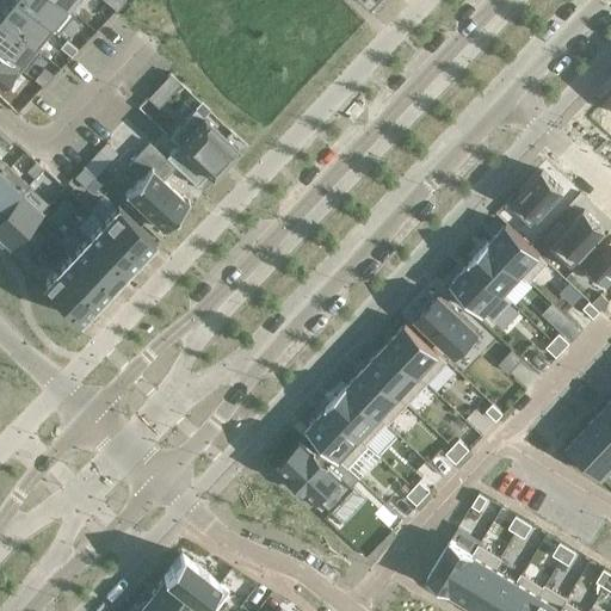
[(17,0),(11,0),(0,13),(0,18),(35,47),(50,26),(17,0)]
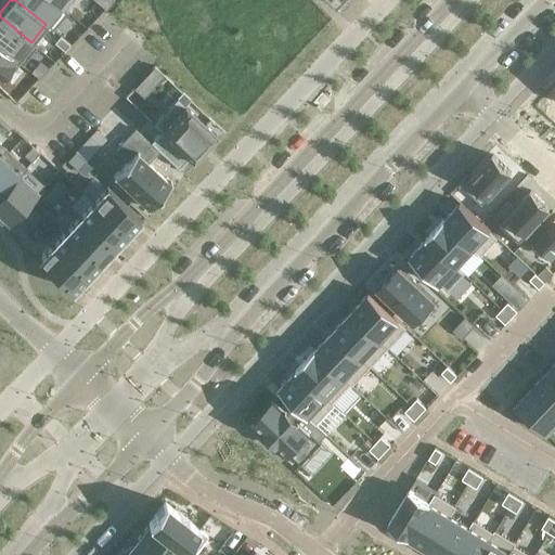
[(53,0),(15,0),(46,24),(52,29),(67,11),(61,7),(53,0)]
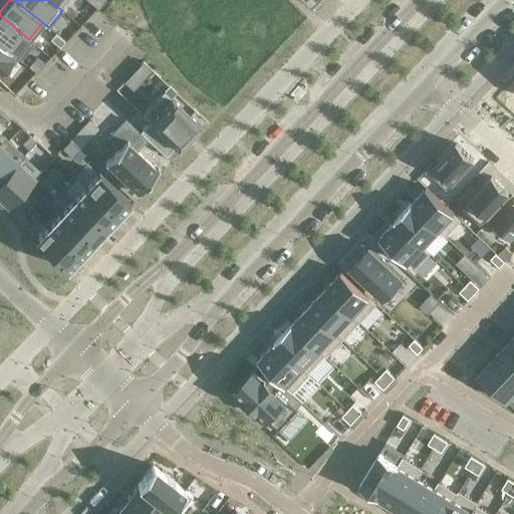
[(0,15),(0,43),(17,58),(20,60),(34,43),(29,39),(0,15)]
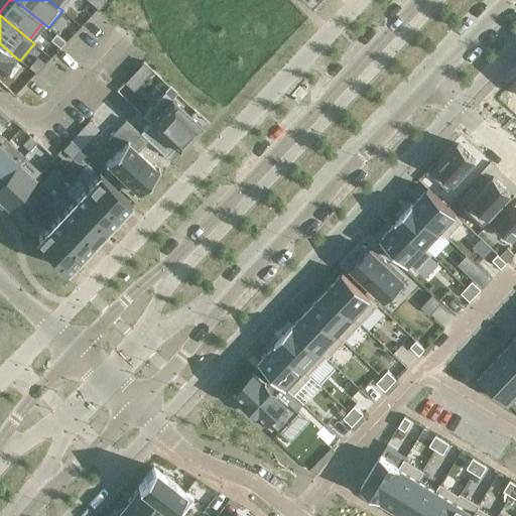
[(55,33),(50,40),(59,47),(65,41),(55,33)]
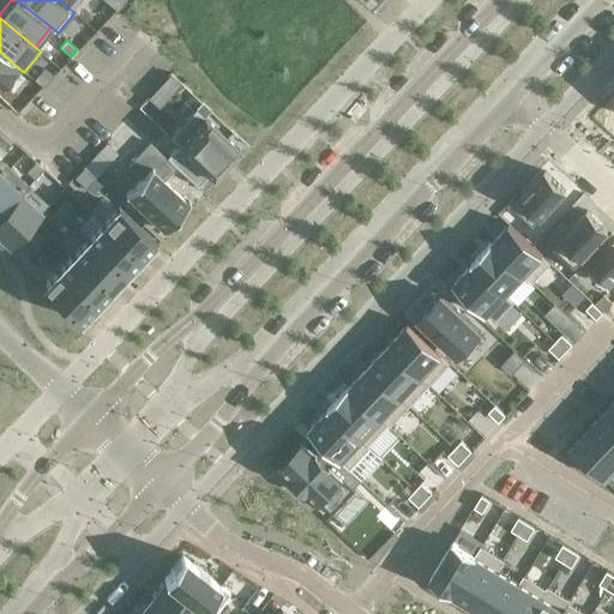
[(0,86),(4,90),(20,70),(0,52),(0,86)]
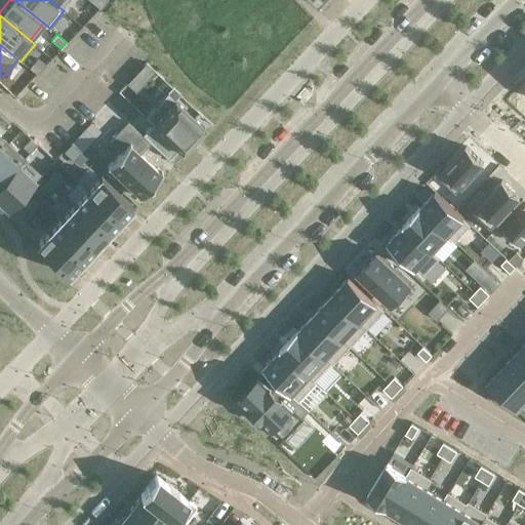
[(37,59),(29,70),(36,75),(43,66),(37,59)]
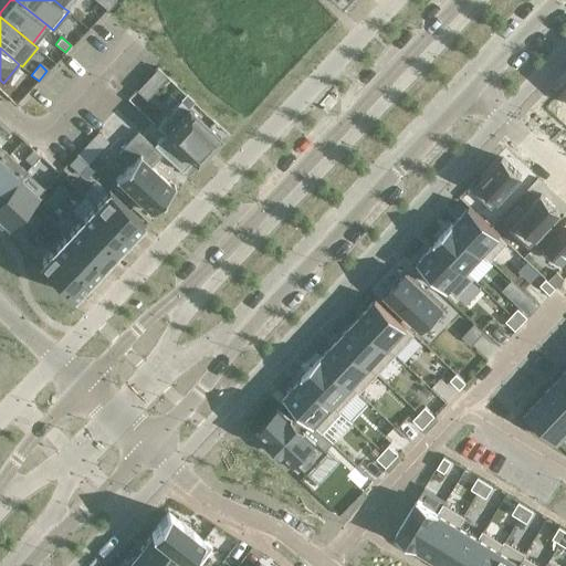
[(157,67),(150,75),(159,84),(167,76),(157,67)]
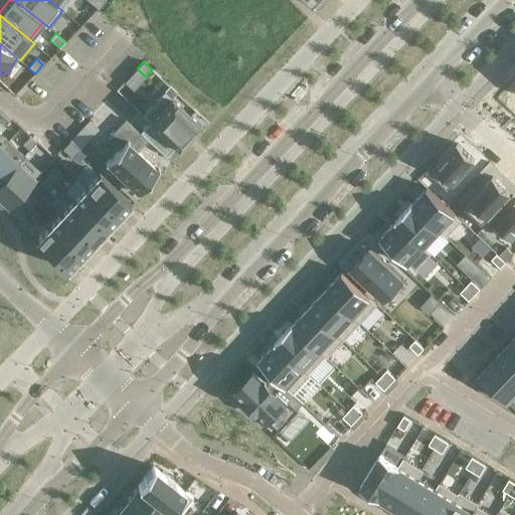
[(149,121),(140,132),(166,156),(176,146),(178,149),(200,126),(164,91),(142,115),(149,121)]
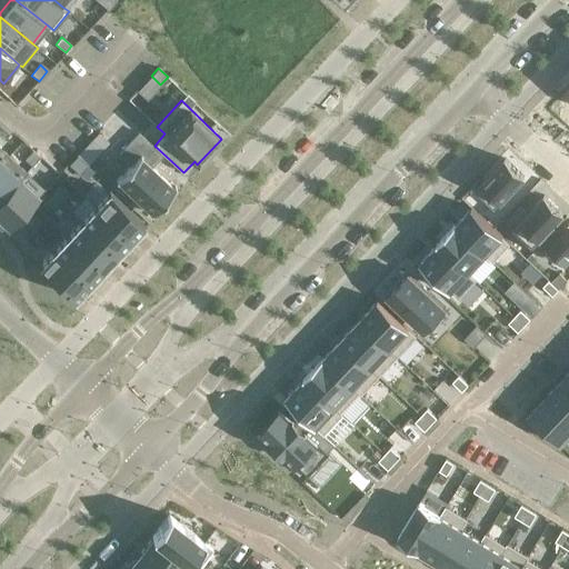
[(5,123),(0,128),(0,135),(3,139),(12,130),(5,123)]
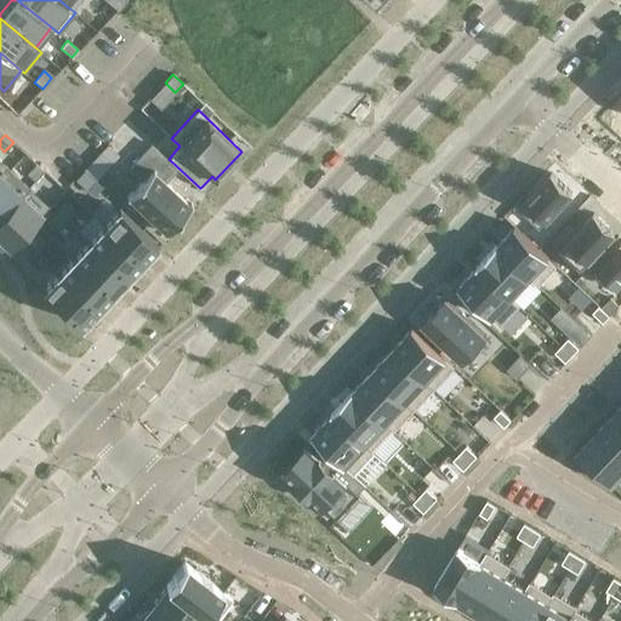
[(142,180),(126,197),(127,198),(129,195),(165,231),(164,232),(165,233),(192,204),(191,203),(189,204),(165,181),(176,169),(152,144),(130,167),(142,180)]
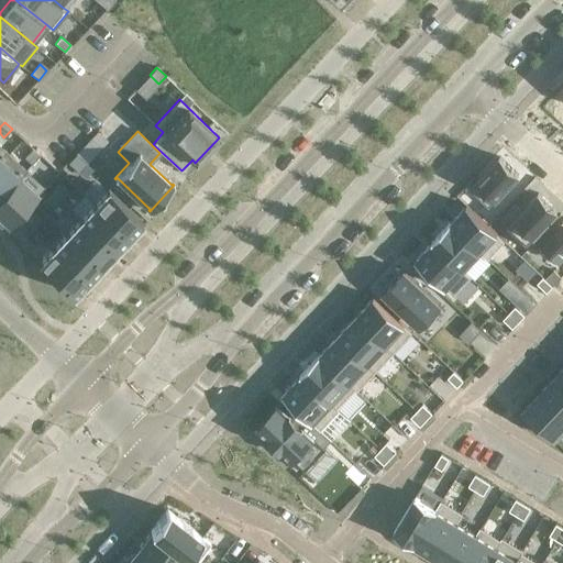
[(32,148),(24,156),(31,164),(40,155),(32,148)]
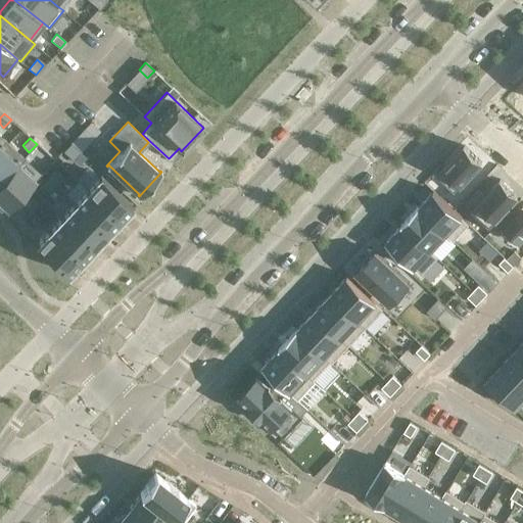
[(7,142),(0,150),(0,182),(18,163),(24,157),(7,142)]
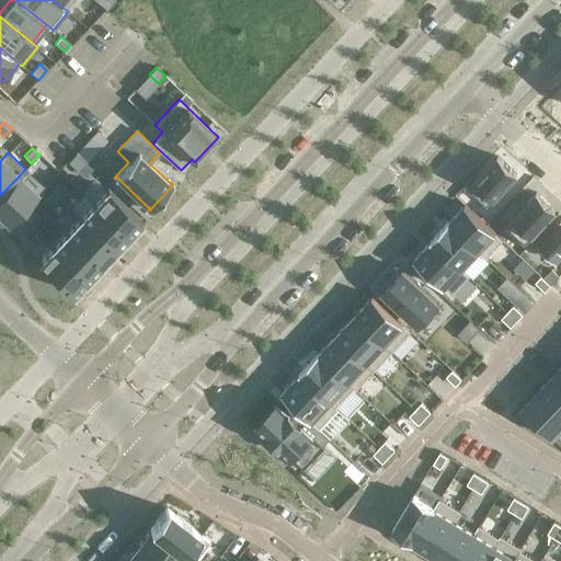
[(76,153),(68,161),(78,171),(86,162),(76,153)]
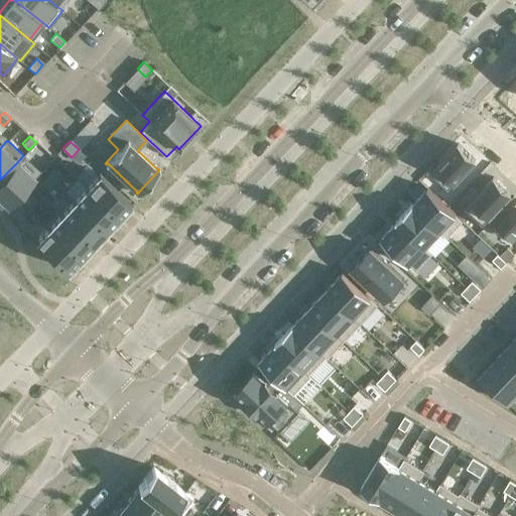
[(459,143),(430,172),(448,189),(476,160),(459,143)]
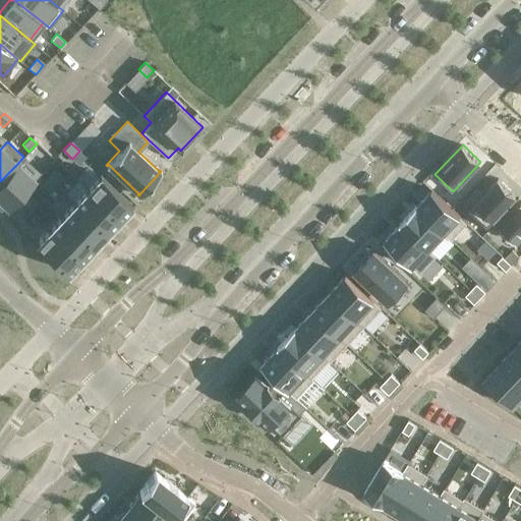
[(18,163),(0,181),(0,201),(7,209),(41,173),(23,157),(18,163)]
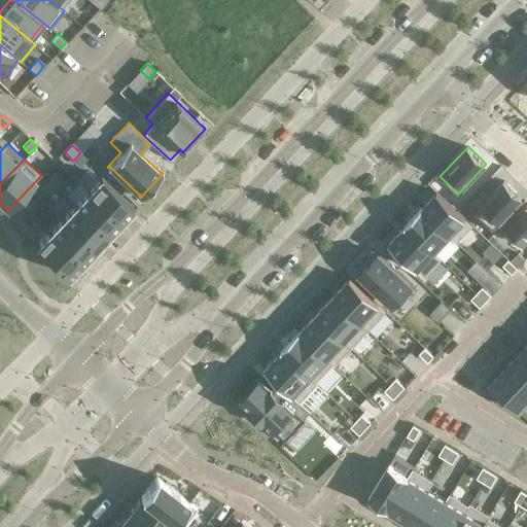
[(55,170),(47,178),(57,186),(64,179),(55,170)]
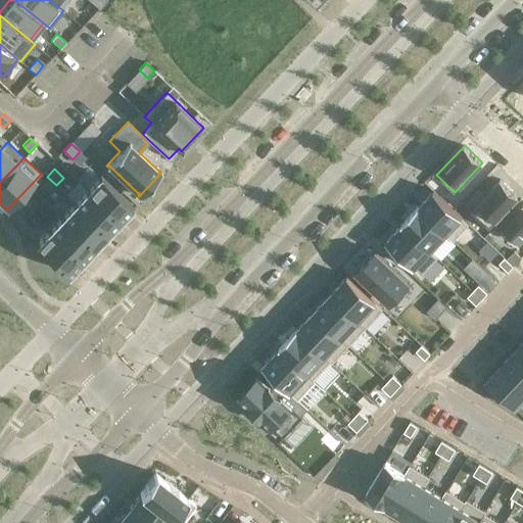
[(100,175),(87,188),(119,219),(132,204),(100,175)]
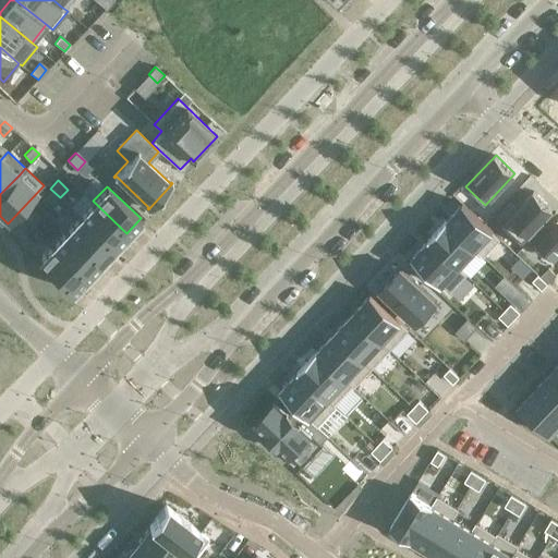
[(50,189),(43,196),(52,205),(60,197),(50,189)]
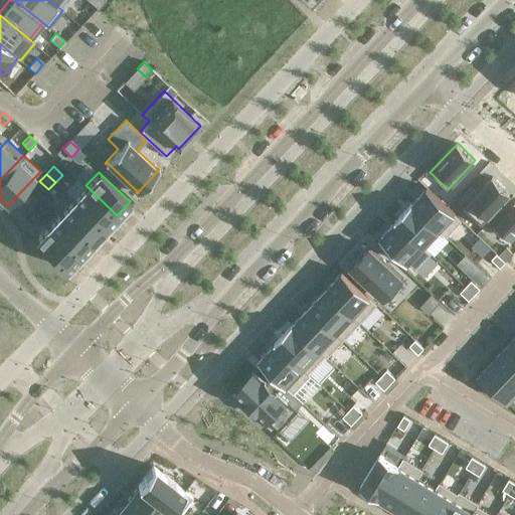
[(470,186),(458,198),(483,222),(510,193),(493,176),(477,192),(470,186)]
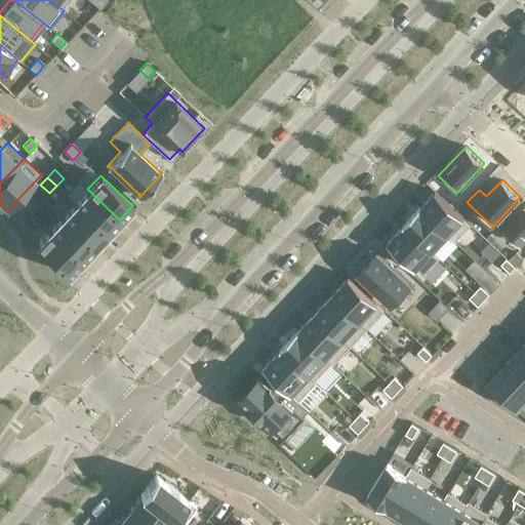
[(87,189),(74,202),(106,233),(119,219),(87,189)]
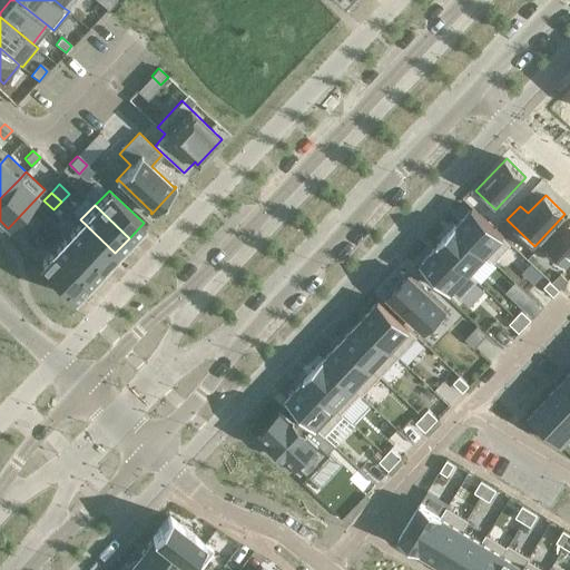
[(473,207),(455,225),(494,262),(512,244),(473,207)]
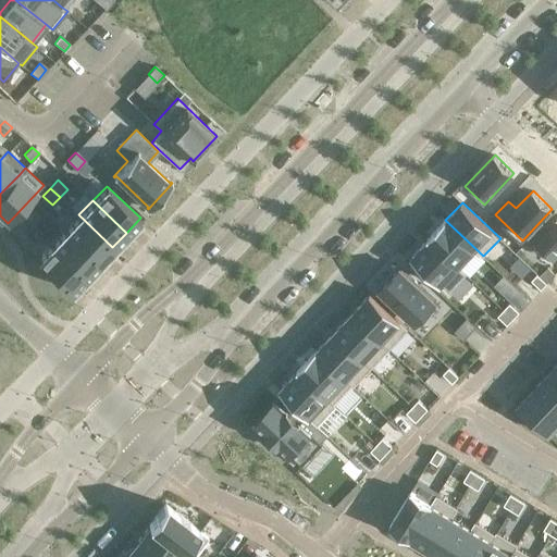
[(31,209),(24,217),(33,225),(40,218),(31,209)]
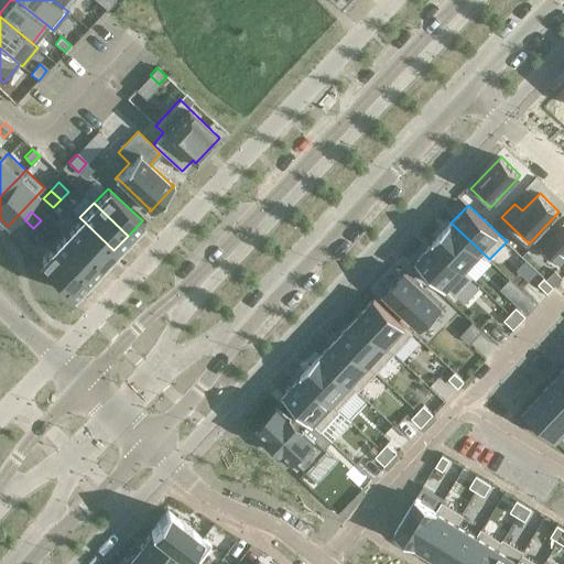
[(79,217),(66,232),(100,264),(114,250),(79,217)]
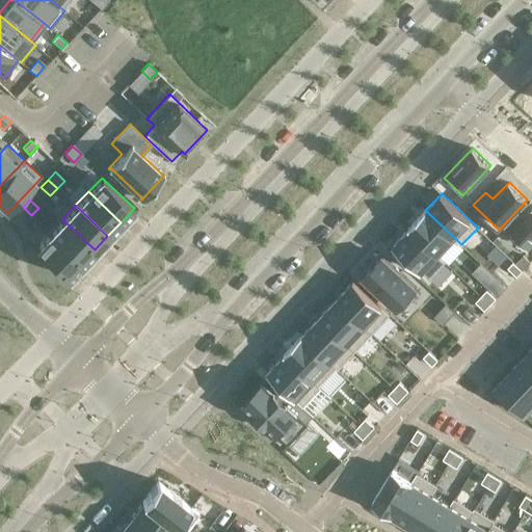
[(531,205),(510,229),(528,246),(531,243),(531,244),(531,205)]
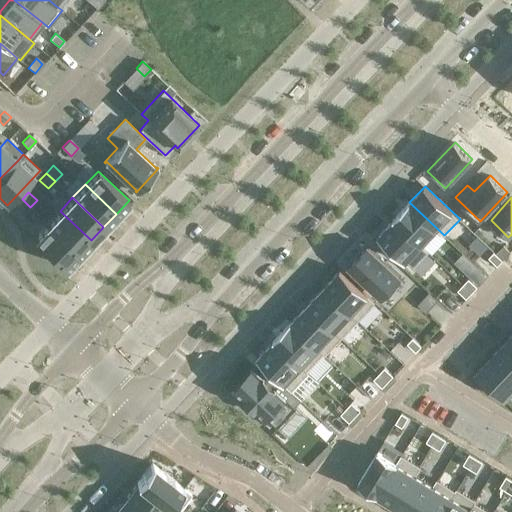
[(22,199),(15,206),(23,215),(30,207),(22,199)]
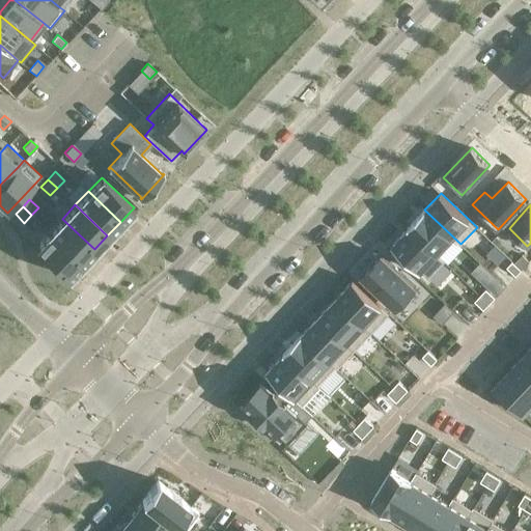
[(424,210),(409,226),(445,260),(438,253),(452,238),(459,245),(460,244),(424,210)]
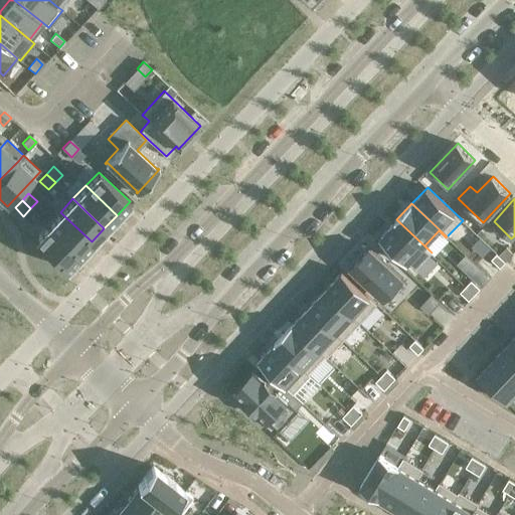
[(60,212),(48,225),(79,254),(92,241),(60,212)]
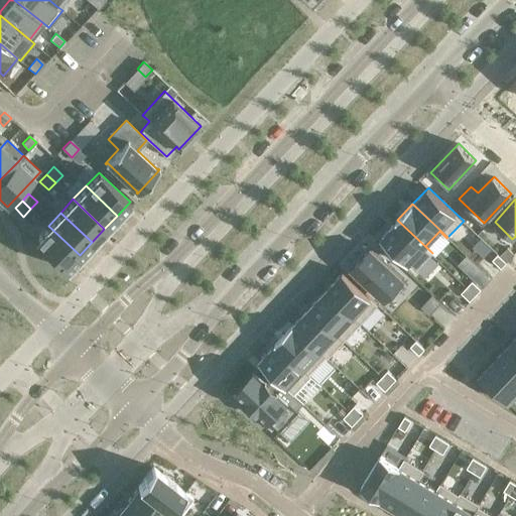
[(397,220),(380,238),(415,271),(432,253),(397,220)]
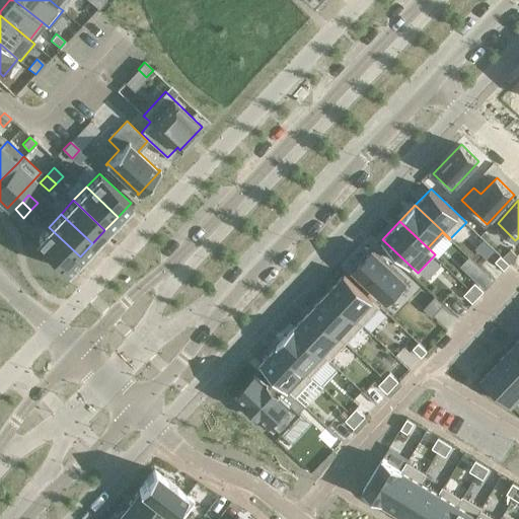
[(49,227),(35,241),(66,271),(80,256),(49,227)]
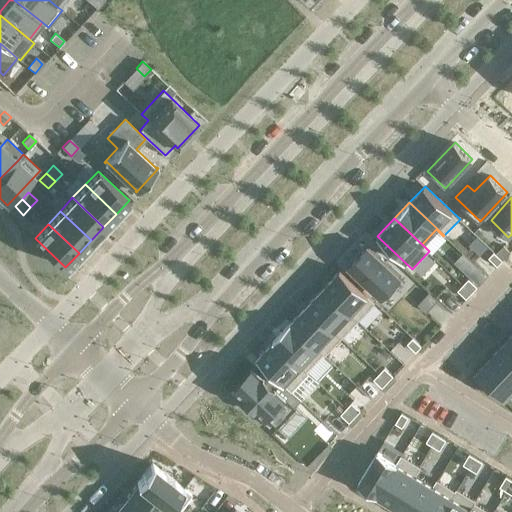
[(368,245),(349,266),(382,297),(401,277),(368,245)]
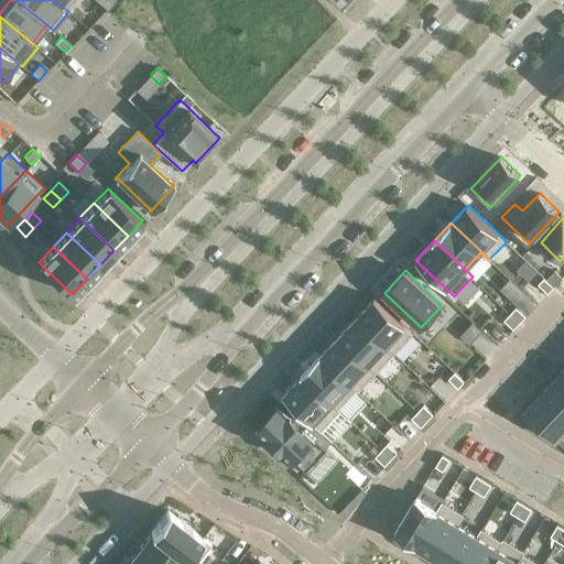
[(544,277),(539,283),(549,292),(554,286),(544,277)]
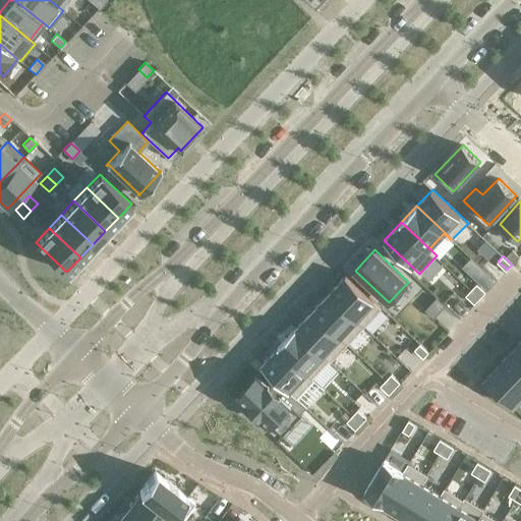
[(346,274),(329,292),(364,326),(382,307),(346,274)]
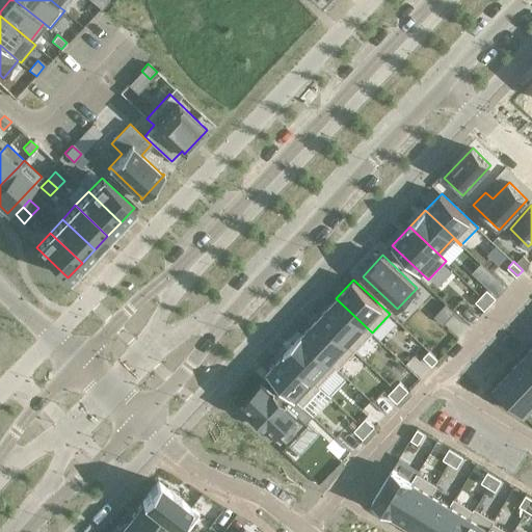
[(487,289),(481,295),(490,303),(496,297),(487,289)]
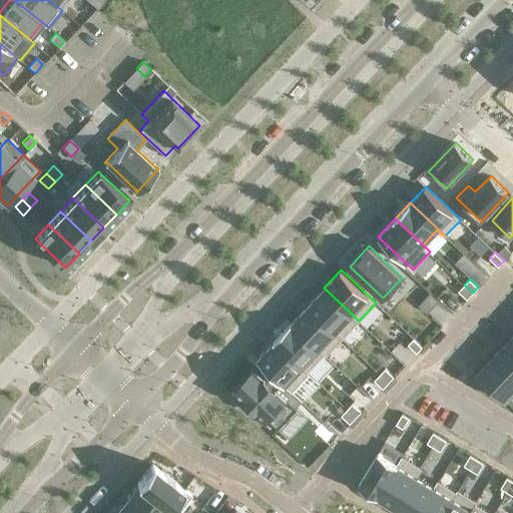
[(464,285),(459,291),(467,299),(473,293),(464,285)]
